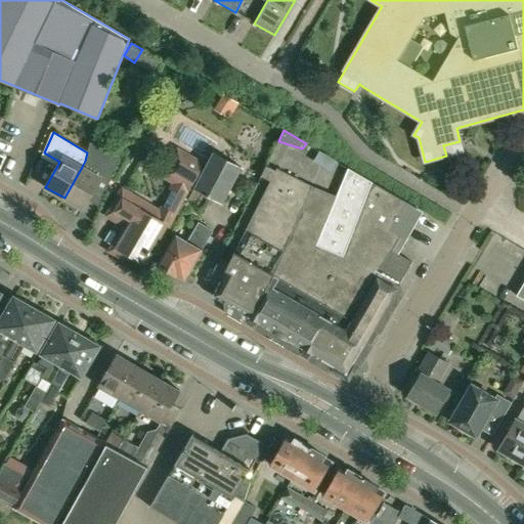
[(83,209),(100,179),(102,180),(105,175),(111,178),(121,156),(112,150),(105,161),(87,149),(87,153),(85,161),(82,167),(64,198),(66,199),(63,203),(77,210),(79,207),(83,209)]
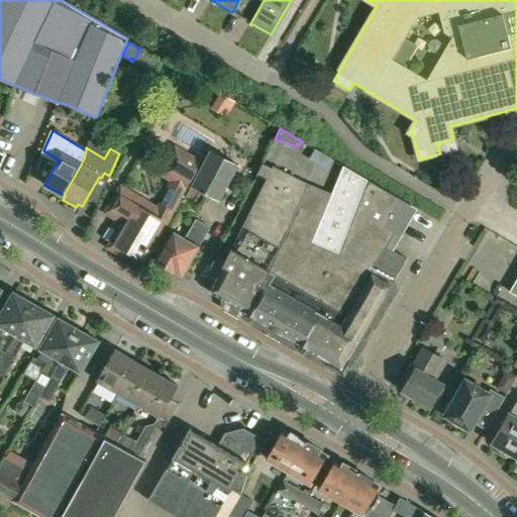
[(139,206),(142,201),(121,188),(106,212),(127,224),(115,244),(139,259),(144,249),(146,250),(148,247),(146,246),(154,233),(160,235),(184,187),(186,188),(200,163),(176,147),(161,173),(173,180),(159,208),(160,208),(156,216),(139,206)]
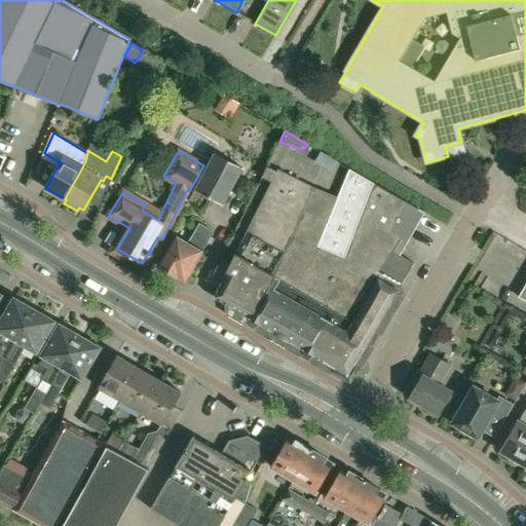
[(241,167),(215,153),(195,189),(223,203),(241,167)]
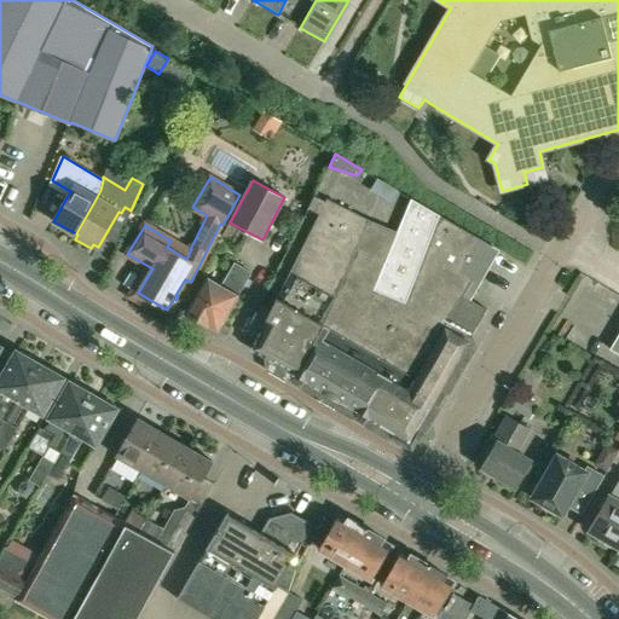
[(327,198),(325,203),(314,197),(307,209),(318,215),(250,350),(410,441),(487,310),(463,295),(473,279),(475,281),(481,270),(479,267),(484,260),(490,262),(496,252),(491,248),(492,246),(411,198),(397,233),(369,221),(369,220),(327,198)]
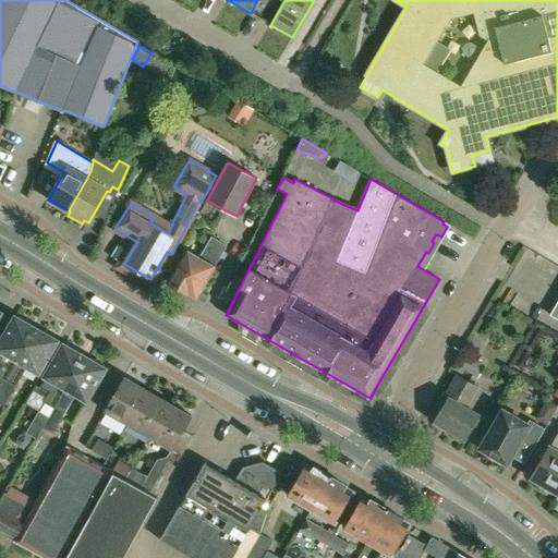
[(186,250),(168,281),(196,298),(215,266),(227,245),(211,237),(199,257),(186,250)]
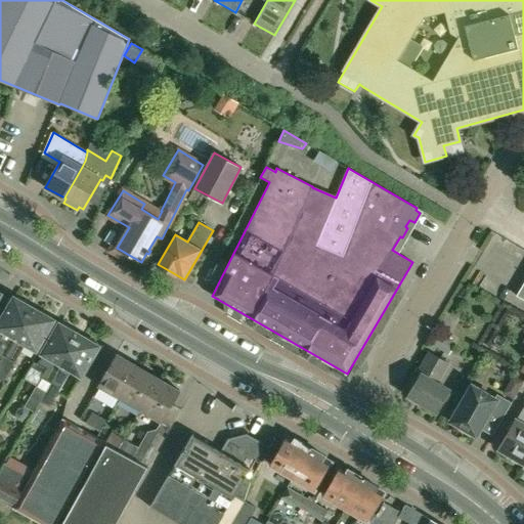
[(0,365),(34,309),(27,305),(28,302),(18,297),(17,300),(14,298),(0,322),(0,328),(8,333),(0,346),(0,365)]
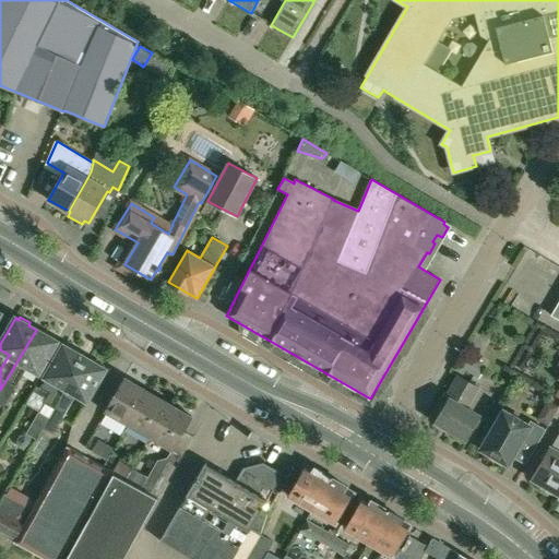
[(0,404),(3,407),(16,385),(27,366),(38,372),(56,342),(54,340),(55,337),(45,331),(44,334),(36,330),(0,390),(0,404)]
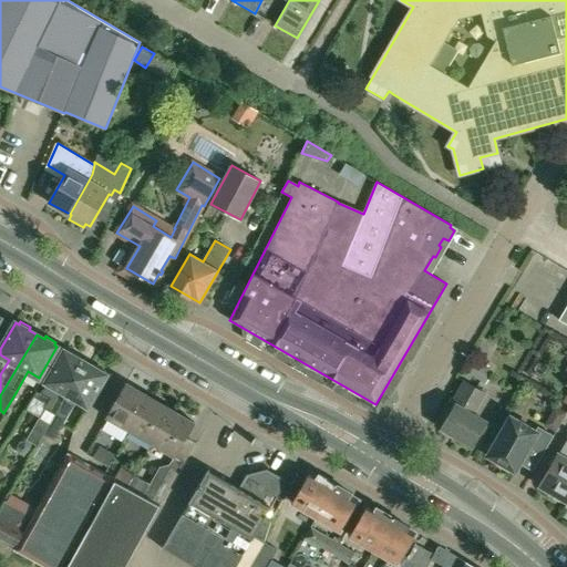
[(54,416),(85,362),(78,358),(79,356),(69,350),(68,352),(64,351),(47,382),(44,381),(37,394),(49,402),(44,411),(54,416)]
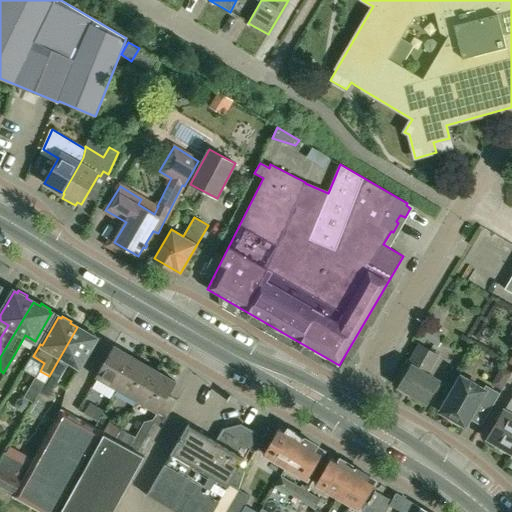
[(47,399),(59,379),(69,361),(79,366),(96,338),(93,337),(95,334),(85,329),(84,332),(77,327),(49,376),(44,384),(39,394),(47,399)]
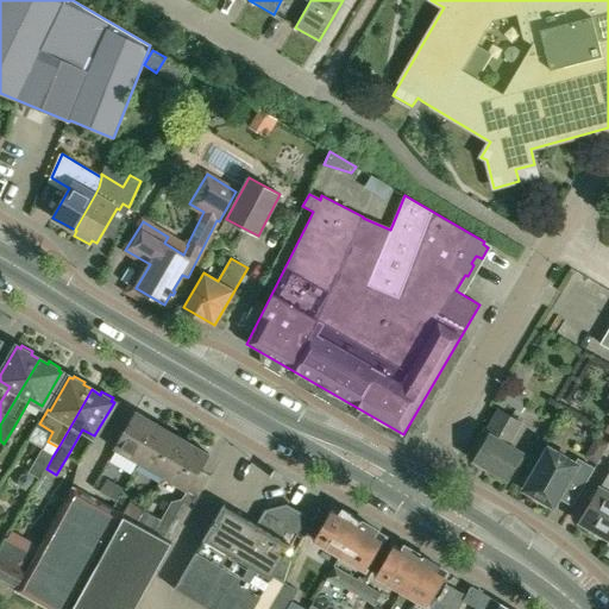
[(506,399),(515,406),(522,396),(513,389),(506,399)]
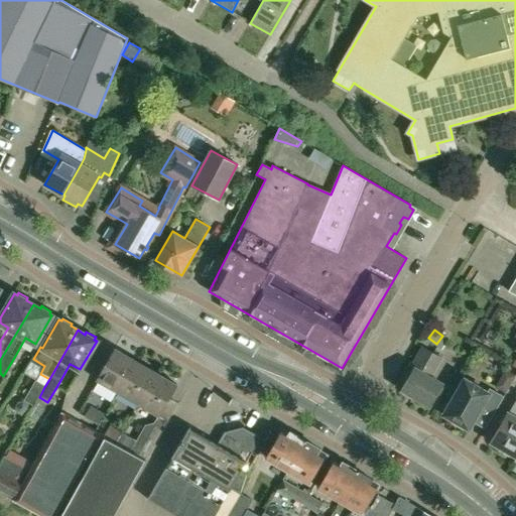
[(441,384),(434,379),(430,377),(441,358),(422,347),(404,379),(407,381),(402,390),(429,405),(441,384)]
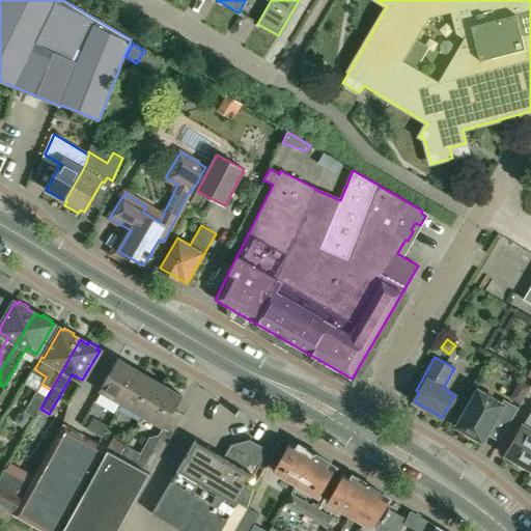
[(121,403),(140,371),(118,359),(101,391),(121,403)]
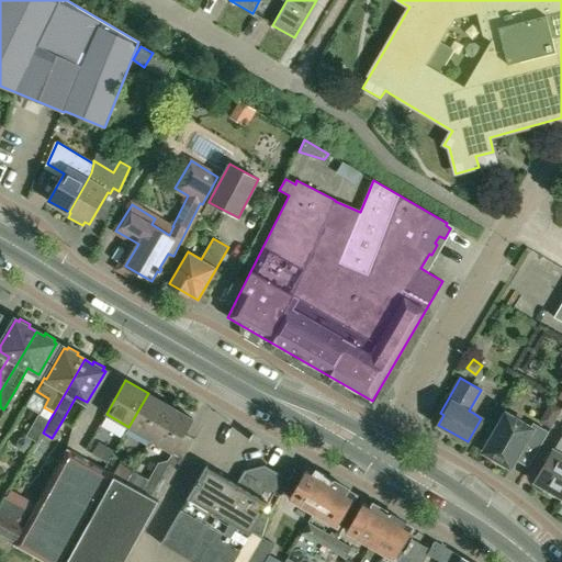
[(152,440),(170,405),(148,393),(128,427),(152,440)]
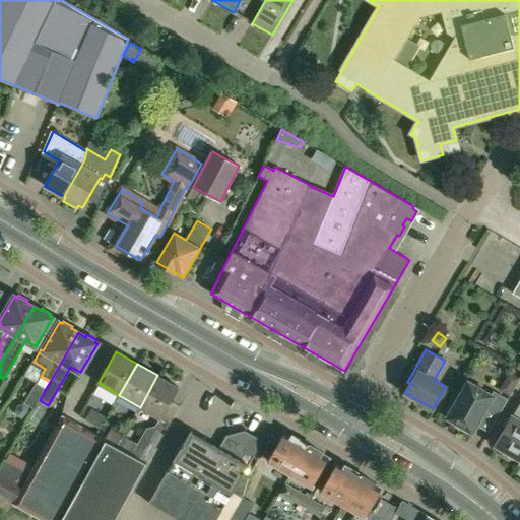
[(179,387),(157,375),(140,407),(160,418),(171,401),(179,387)]
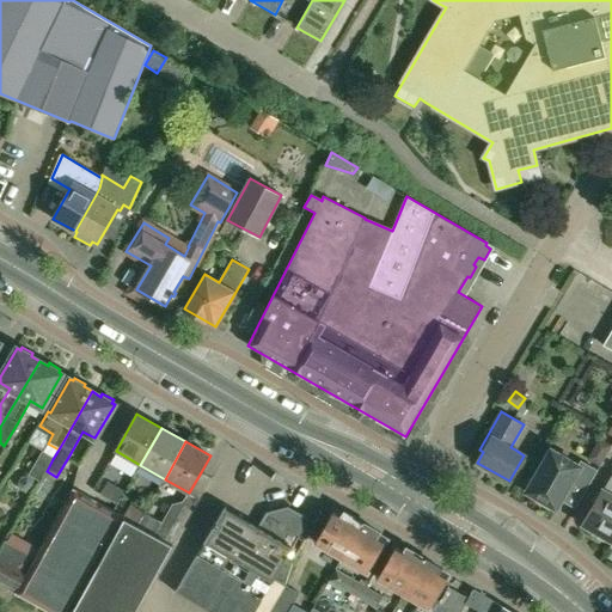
[(554,507),(556,508),(571,482),(586,490),(597,471),(581,461),(579,466),(551,450),(527,491),(538,497),(539,503),(548,508),(554,507)]
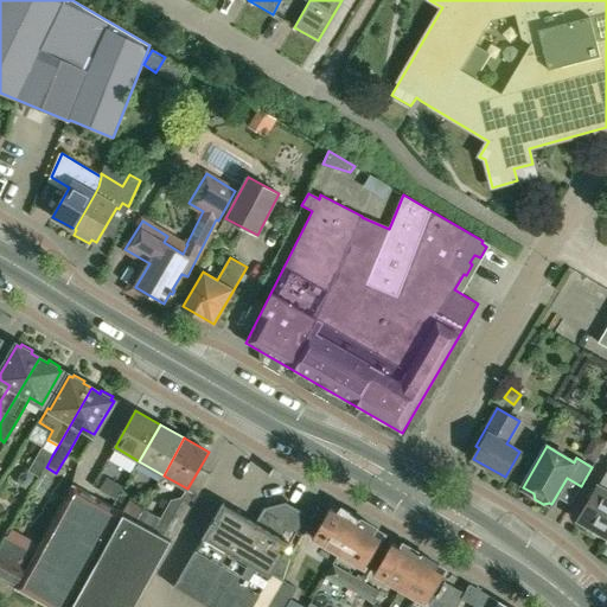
[(38,480),(39,479),(46,467),(52,455),(39,447),(25,472),(38,480)]
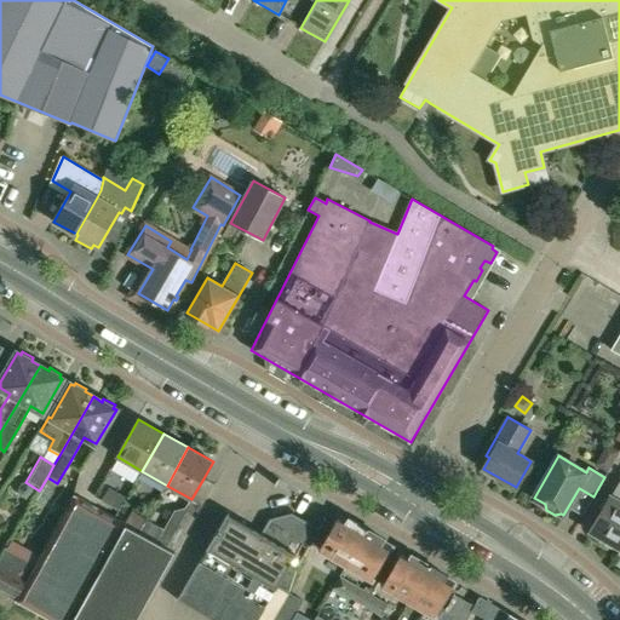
[(44,504),(57,483),(47,478),(35,498),(44,504)]
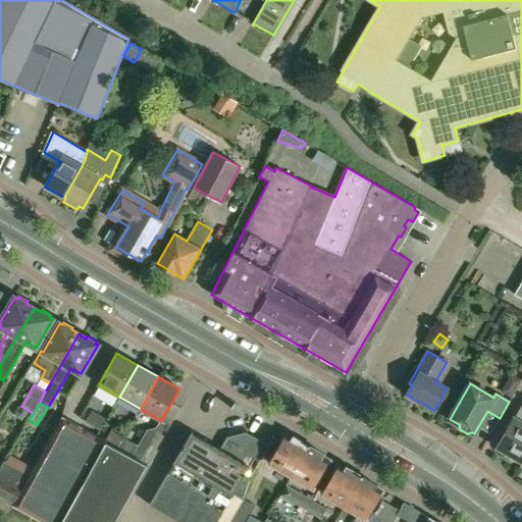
[(521,404),(507,429),(497,447),(498,448),(507,453),(508,457),(511,460),(514,461),(517,462),(521,461),(521,462),(521,461),(521,404)]
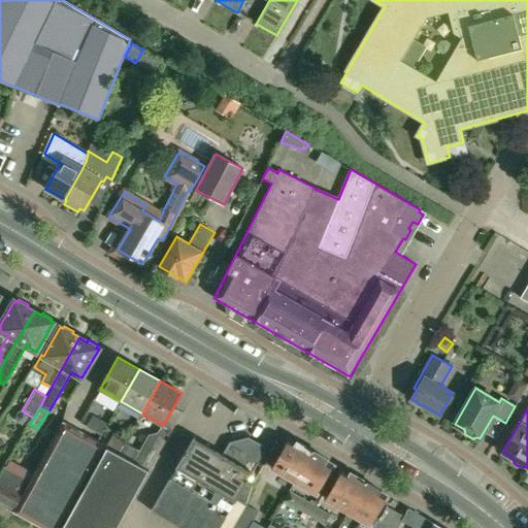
[(107,424),(94,416),(87,427),(101,436),(107,424)]
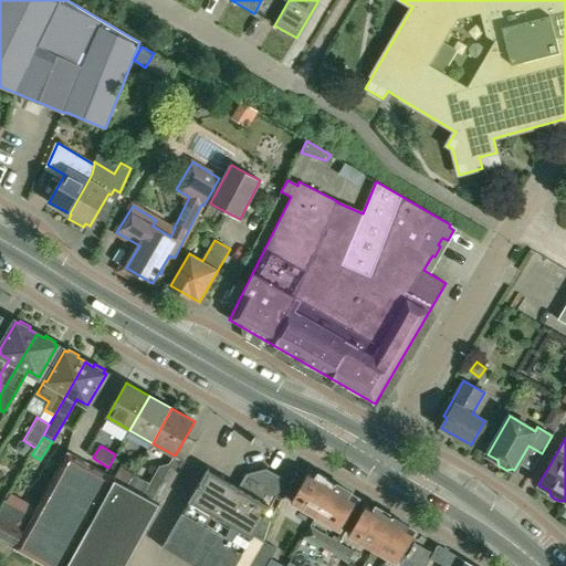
[(66,565),(116,478),(114,477),(67,451),(14,548),(45,565),(66,565)]
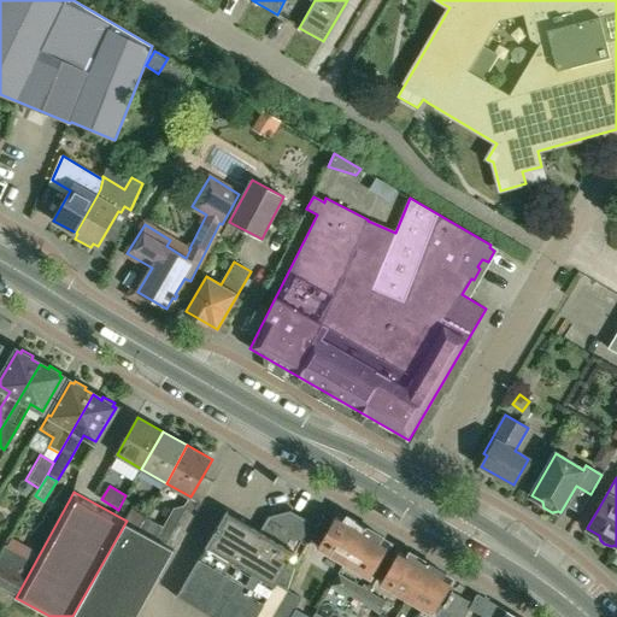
[(192,498),(186,507),(178,510),(176,509),(165,528),(160,538),(166,541),(177,547),(203,504),(192,498)]
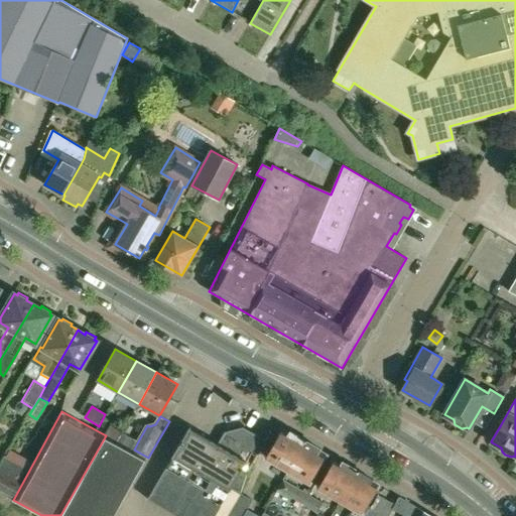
[(104,434),(106,435),(116,441),(121,432),(109,425),(104,434)]
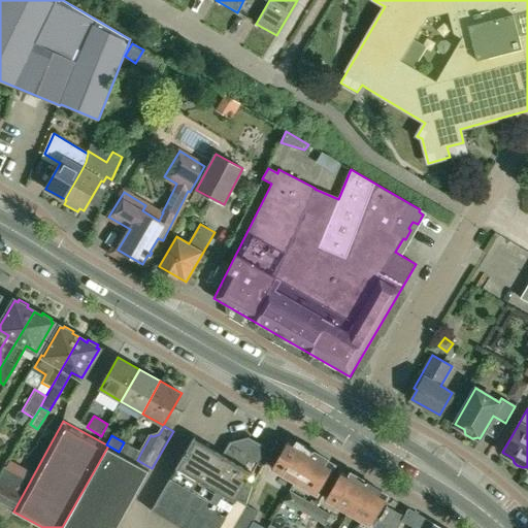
[(242,501),(253,484),(272,450),(250,437),(231,441),(224,454),(194,437),(152,510),(182,527),(232,527),(245,504),(242,501)]
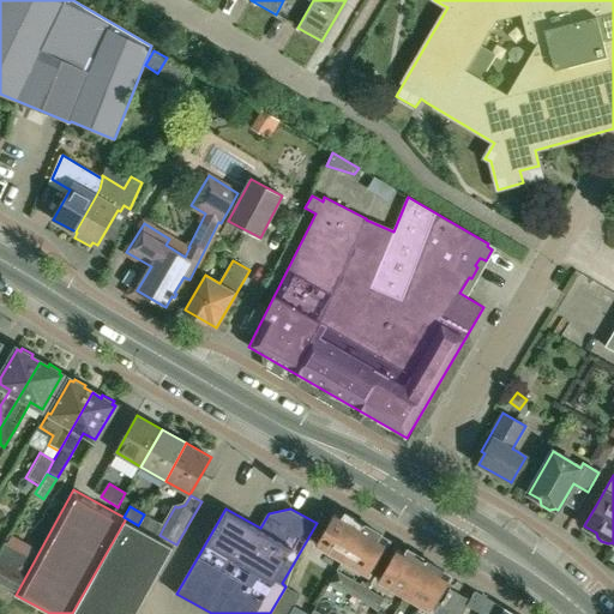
[(344,560),(363,524),(345,513),(344,517),(336,512),(317,545),(344,560)]
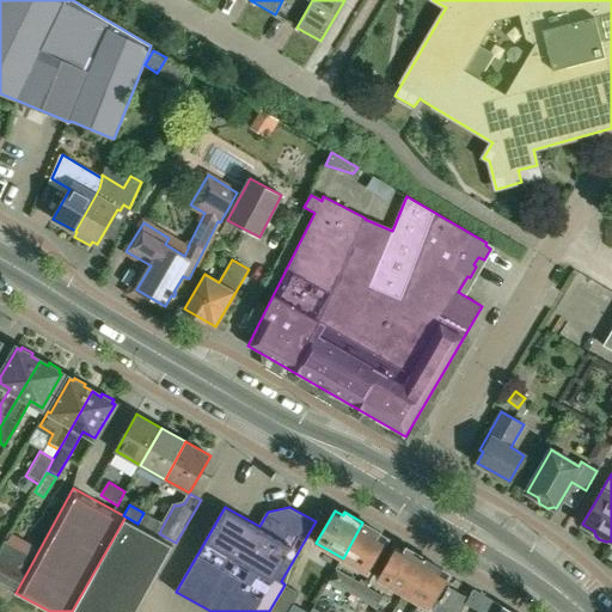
[(161,565),(172,545),(124,519),(114,539),(161,565)]
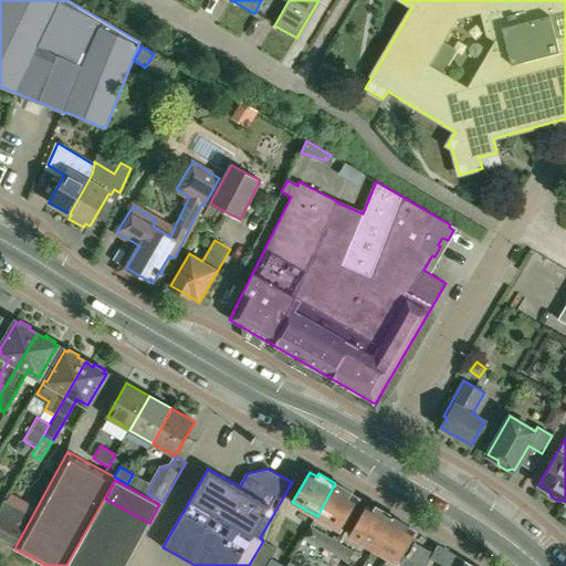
[(339,530),(346,519),(357,500),(348,495),(350,492),(335,483),(317,516),(339,530)]
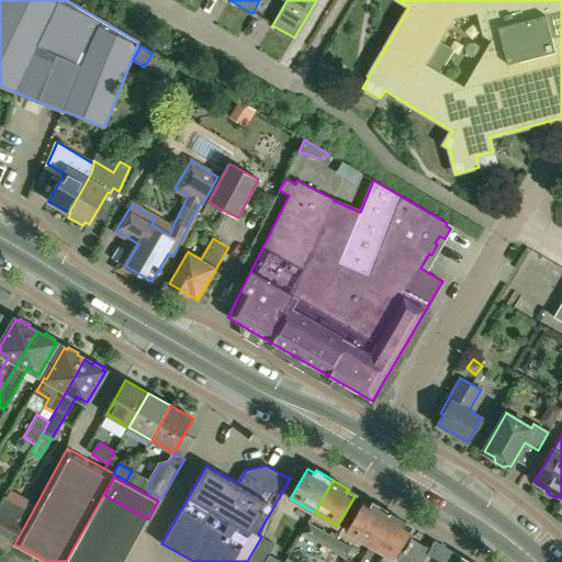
[(137,538),(148,519),(104,495),(93,514),(137,538)]
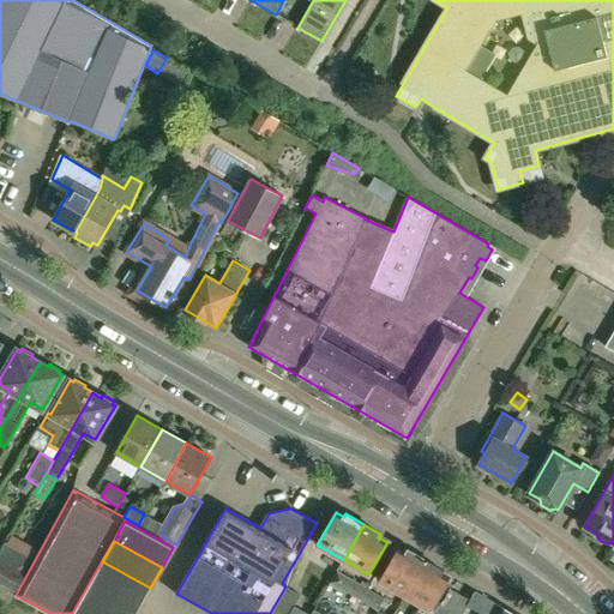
[(0,553),(0,583),(14,591),(32,560),(5,545),(0,553)]
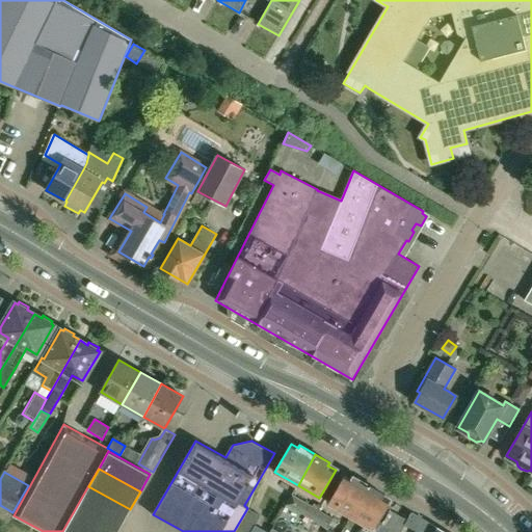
[(350,515),(369,485),(353,477),(351,479),(344,475),(328,503),(350,515)]
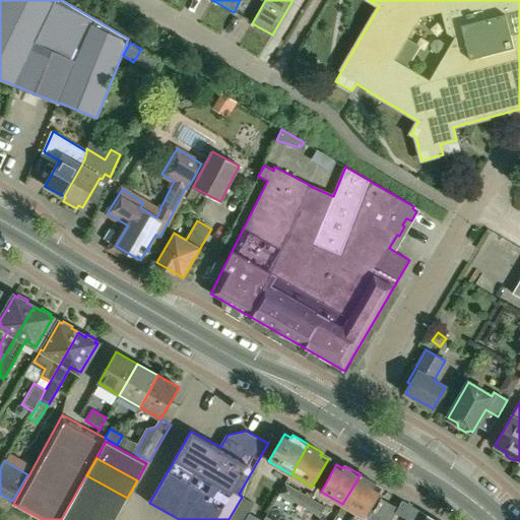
[(350,509),(365,517),(381,490),(373,485),(375,482),(361,474),(342,504),(350,509)]
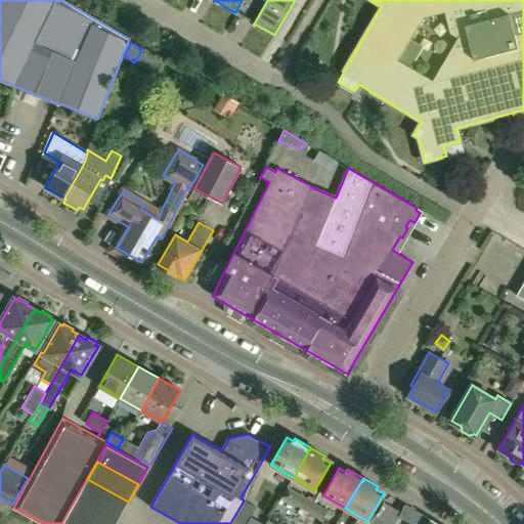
[(119,519),(128,501),(87,479),(78,496),(119,519)]
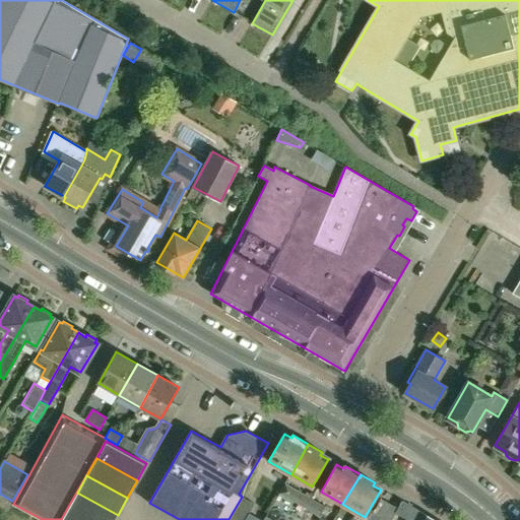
[(311,498),(286,483),(281,494),(305,508),(311,498)]
